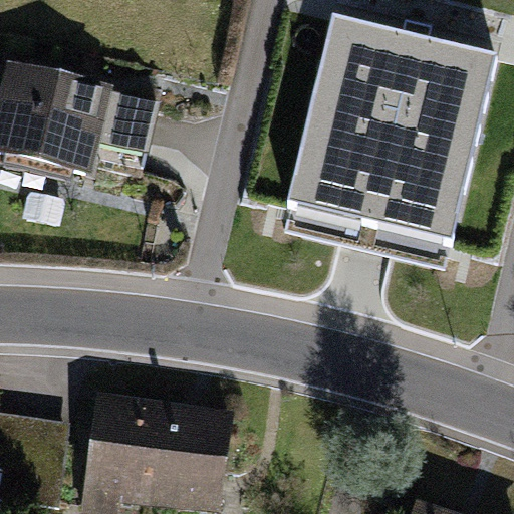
[(503,56),(330,15),(281,217),(454,258),(503,56)]
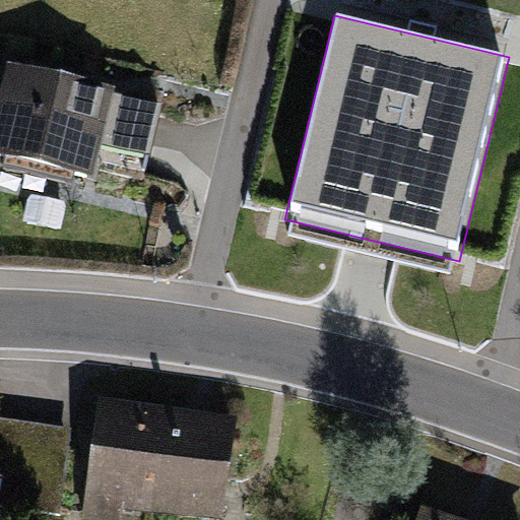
[(106,95),(0,69),(0,170),(93,193),(102,157),(161,172),(177,109),(107,90),(106,95)]
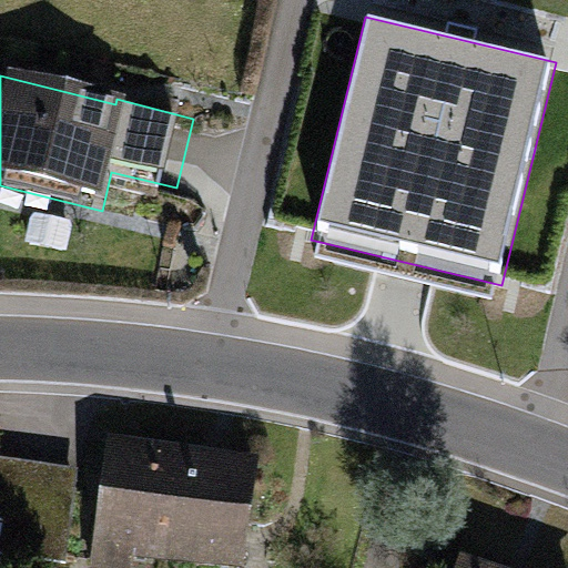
[(202,457),(109,444),(91,567),(131,567),(132,565),(160,567),(241,567),(256,465),(202,457)]
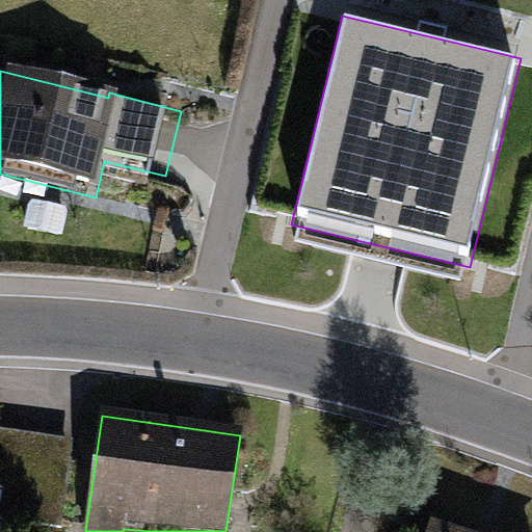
[(0,489),(12,493),(22,436),(0,431),(0,489)]
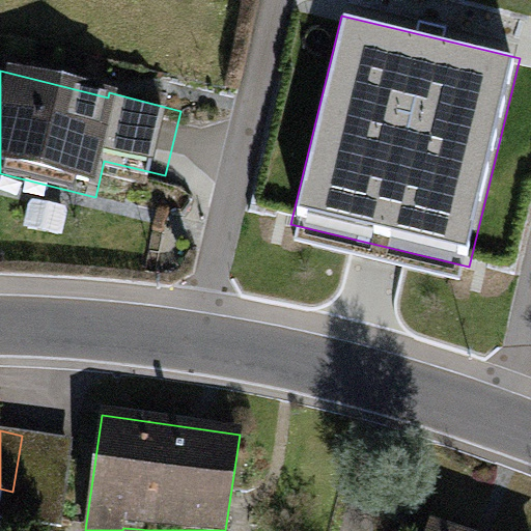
[(74,444),(22,436),(12,492),(8,516),(59,525),(74,444)]
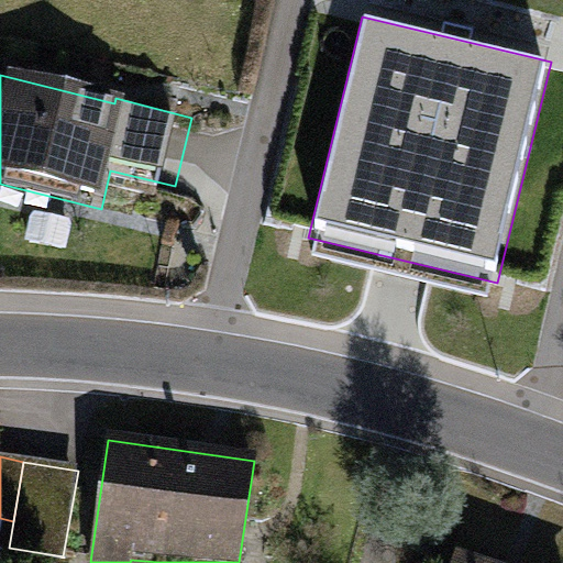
All buildings are outlined.
